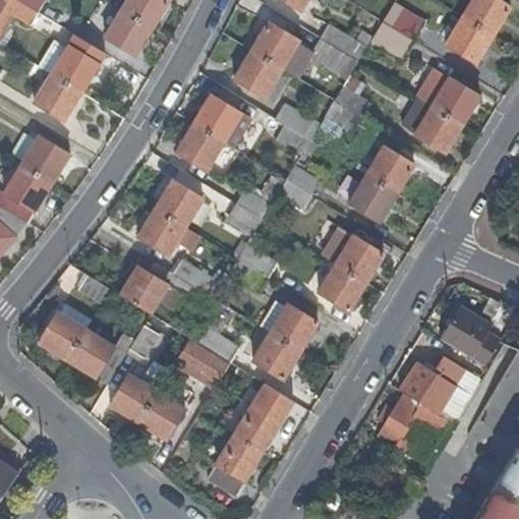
[(0,34),(2,31),(12,14),(30,25),(38,11),(18,0),(5,0),(0,8),(0,34)]
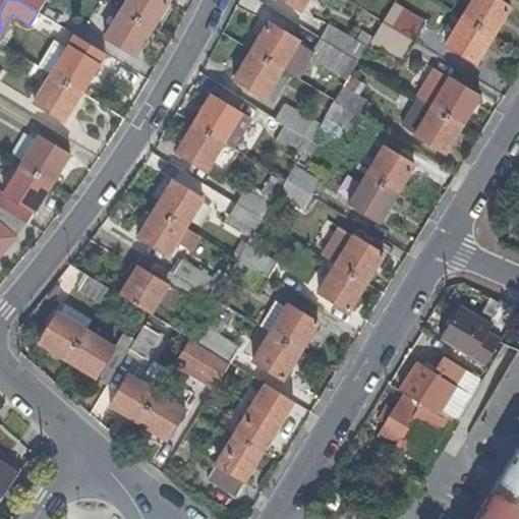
[(18,0),(38,11),(45,0),(18,0)]
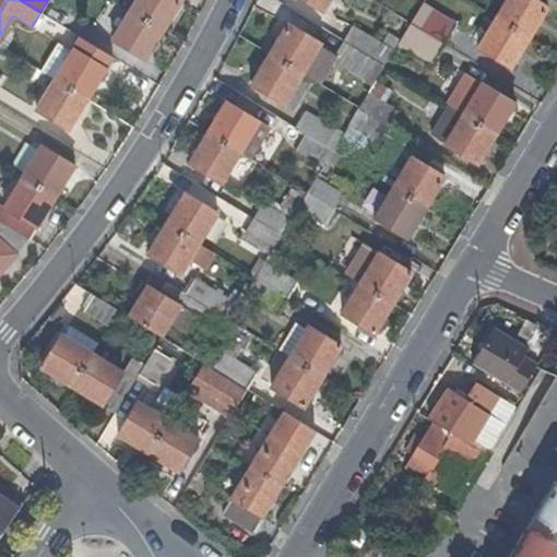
[(132,0),(128,8),(160,27),(176,0),(132,0)]
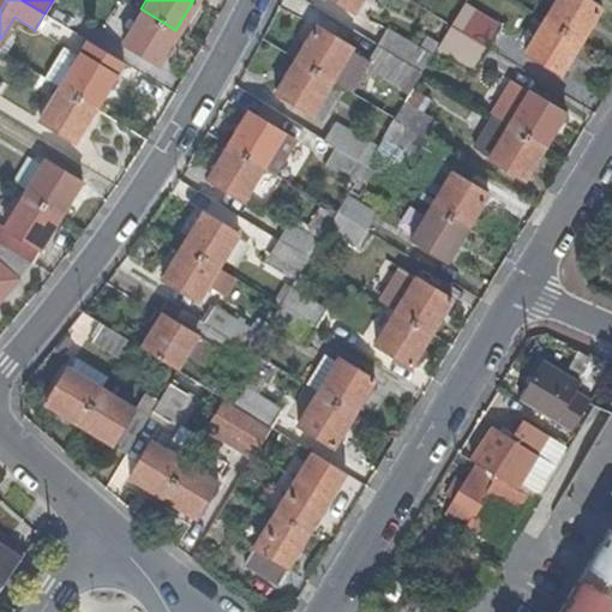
[(330,0),(351,12),(357,0),(330,0)]
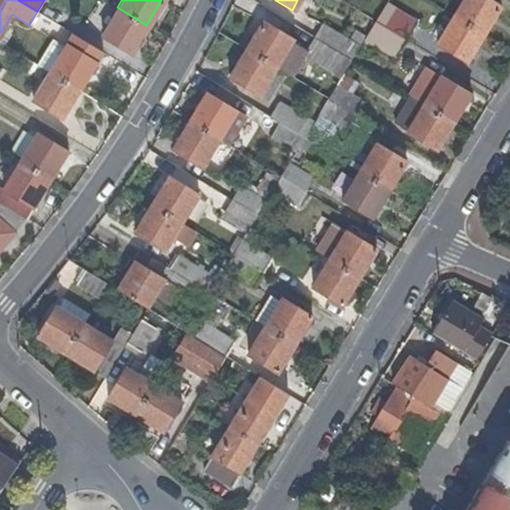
[(460,0),(452,15),(481,33),(498,4),(491,0),(460,0)]
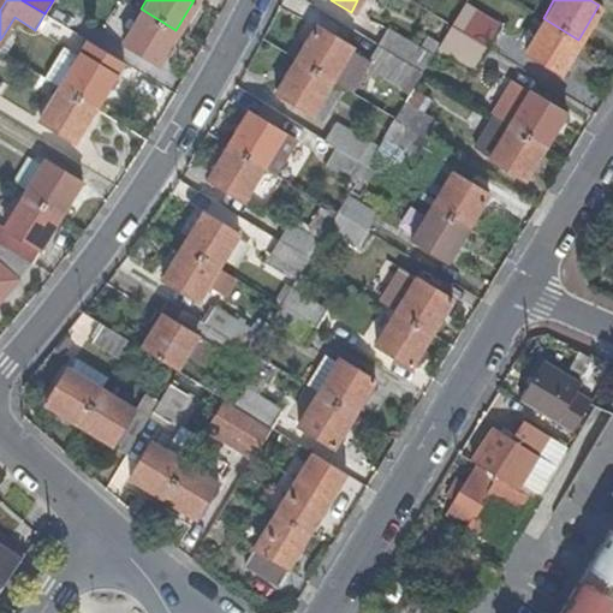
[(499,27),(462,4),(448,25),(487,47),(499,27)]
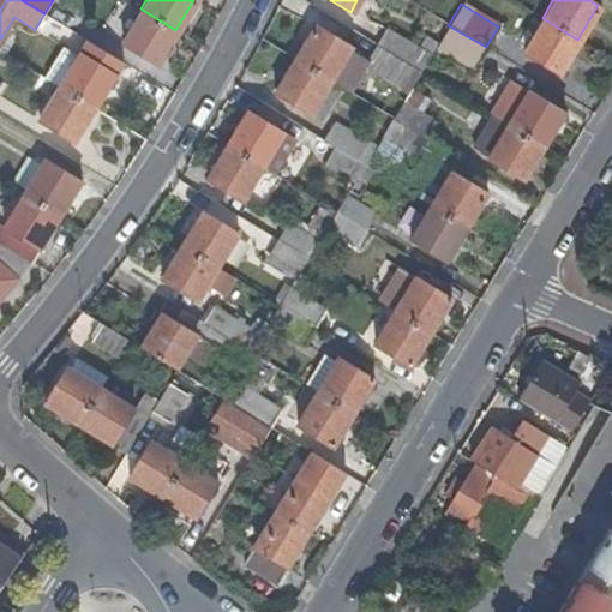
[(155,64),(175,30),(141,9),(119,43),(155,64)]
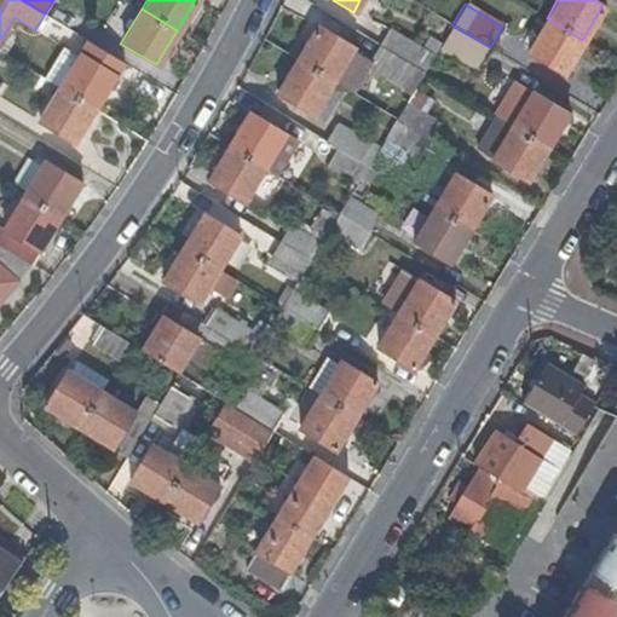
[(561,74),(582,40),(547,18),(526,52),(561,74)]
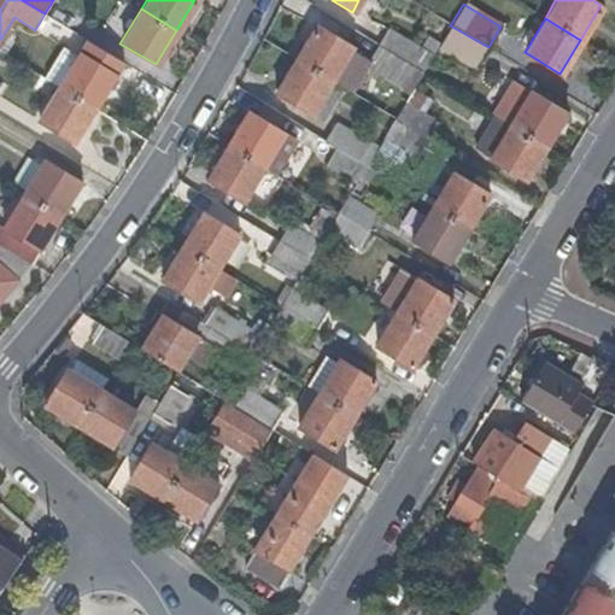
[(315,24),(294,58),(331,80),(349,91),(365,65),(402,87),(414,65),(378,44),(367,62),(349,50),(351,46),(315,24)]
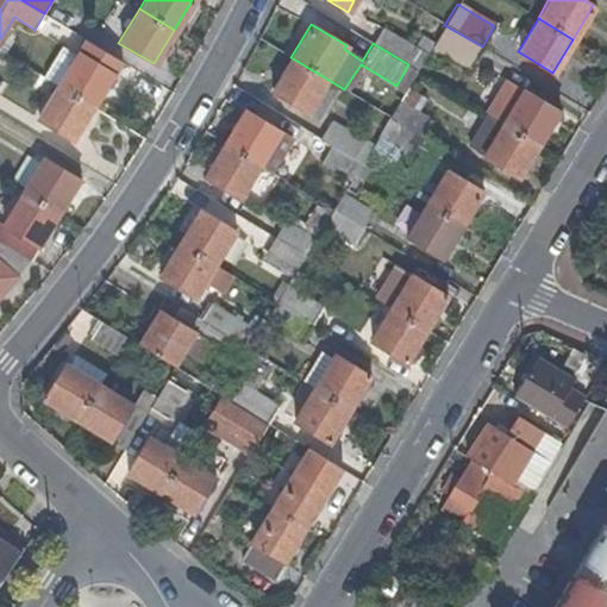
[(469,68),(482,47),(444,25),(432,45),(469,68)]
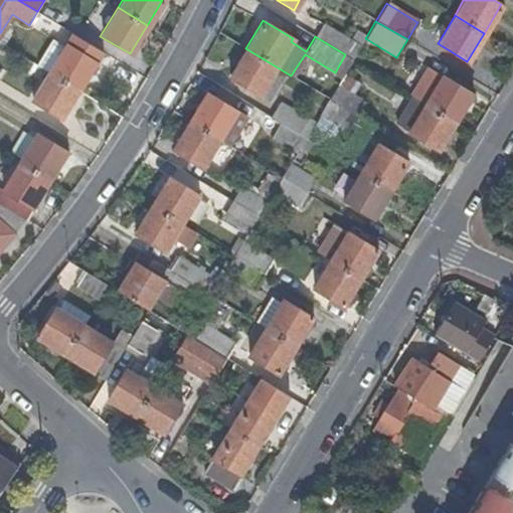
[(323,24),(315,36),(345,54),(352,58),(360,46),(323,24)]
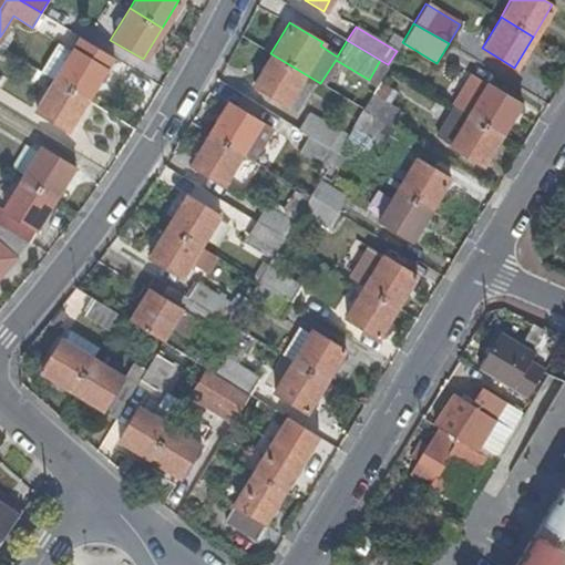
[(2,33),(0,37),(0,47),(6,51),(13,39),(2,33)]
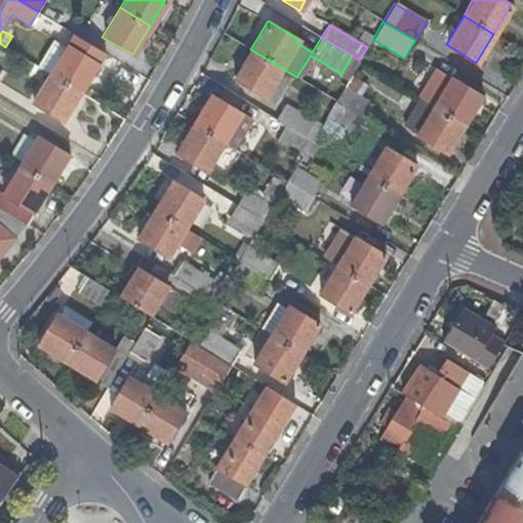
[(67,45),(49,74),(79,92),(96,64),(67,45)]
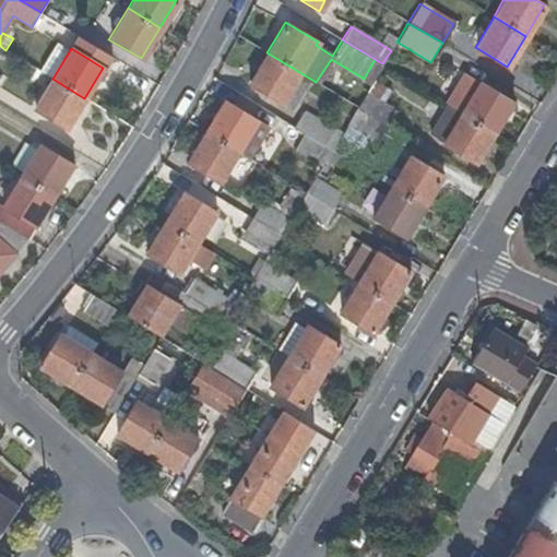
[(281,102),(299,72),(267,52),(249,83),(281,102)]
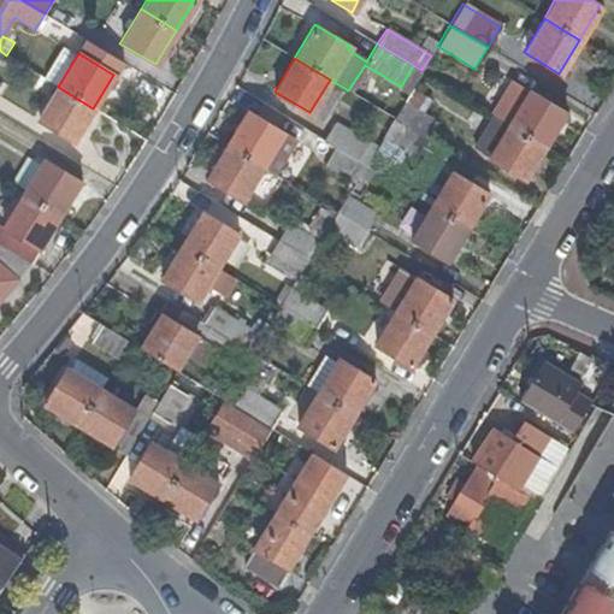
[(413,65),(401,87),(409,92),(421,70),(413,65)]
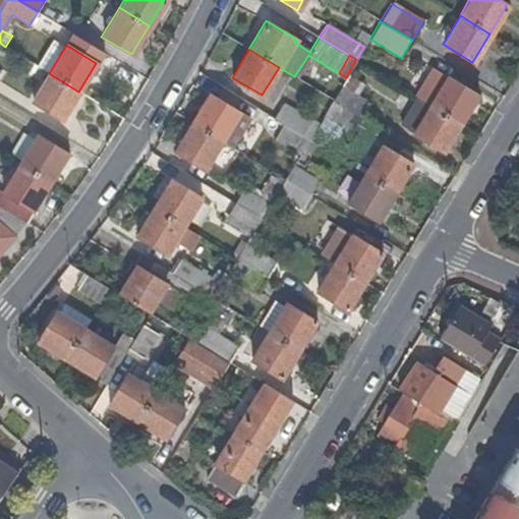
[(435,68),(417,97),(460,122),(477,94),(435,68)]
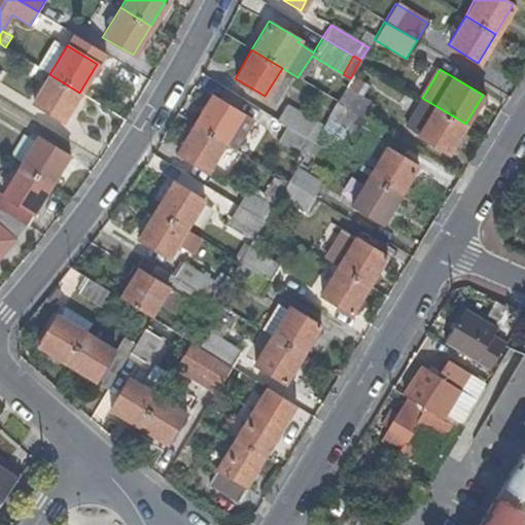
[(62,121),(79,93),(49,74),(32,103),(62,121)]
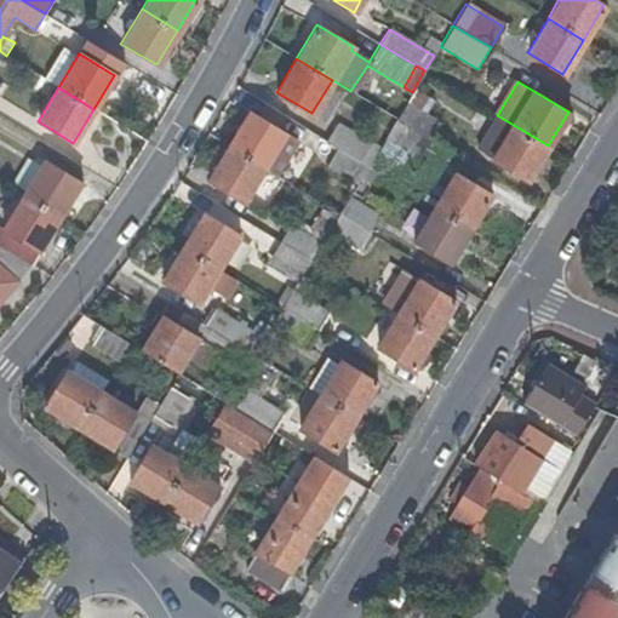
[(428,104),(411,95),(406,103),(422,113),(428,104)]
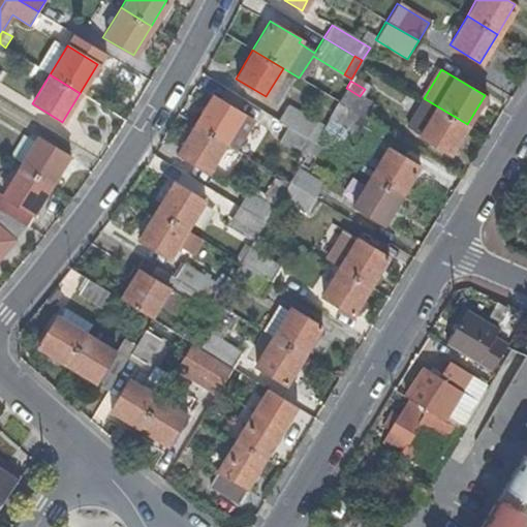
[(360,96),(346,88),(337,101),(364,117),(372,103),(360,96)]
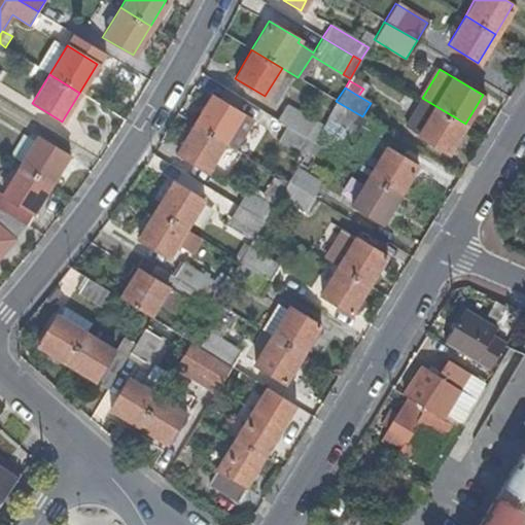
[(210,95),(193,124),(223,142),(241,114),(210,95)]
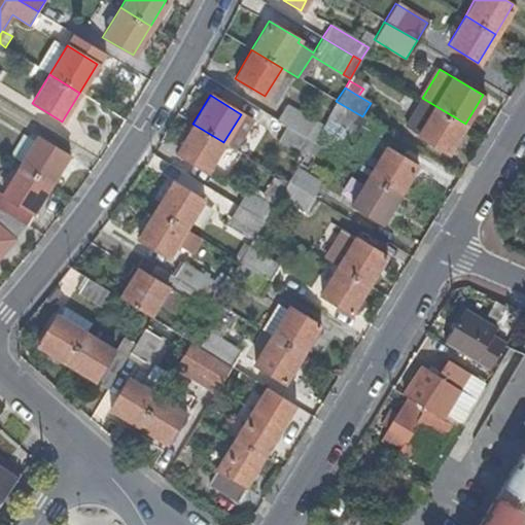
[(448,153),(466,125),(465,124),(422,98),(407,125),(420,133),(419,135),(448,153)]
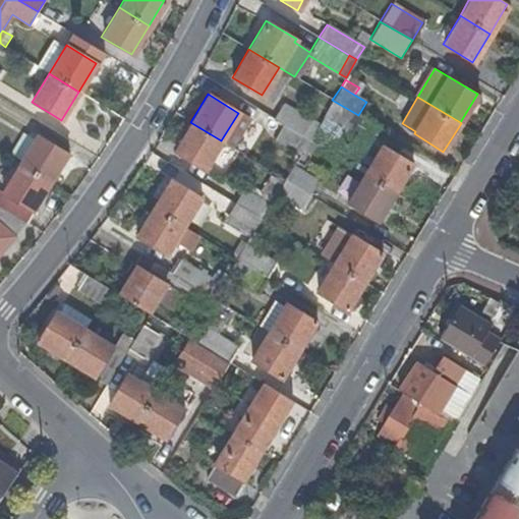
[(349,132),(359,116),(358,115),(332,100),(322,116),(349,132)]
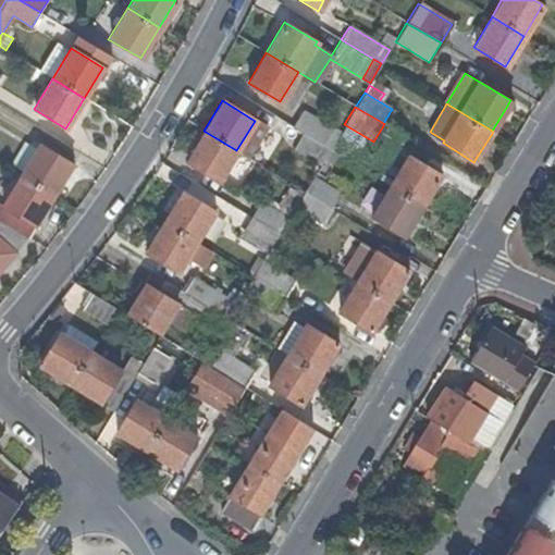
[(301,110),(292,126),(301,132),(330,149),(340,132),(301,110)]
